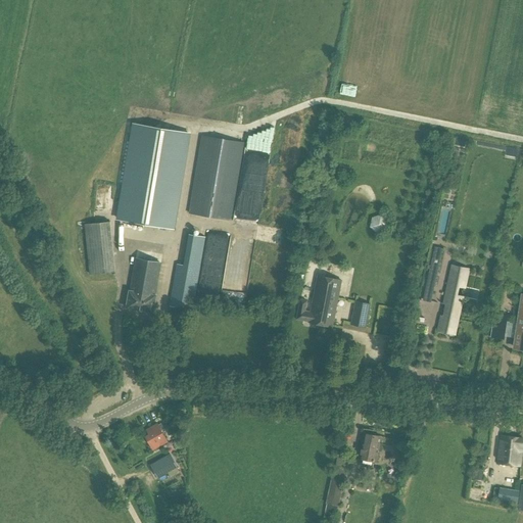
[(191,133),(133,123),(116,220),(175,230),(191,133)]
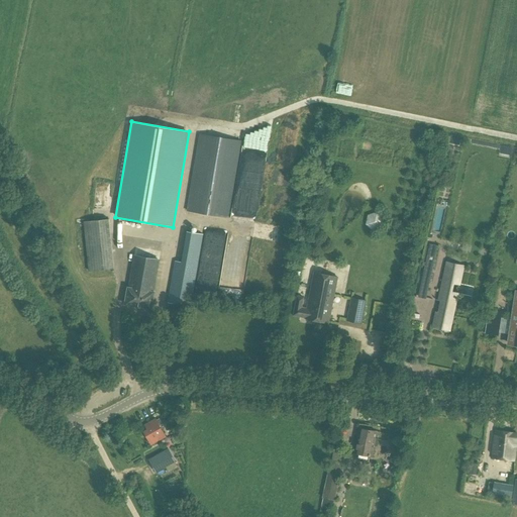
[(199,133),(190,193),(187,211),(228,218),(241,141),(199,133)]
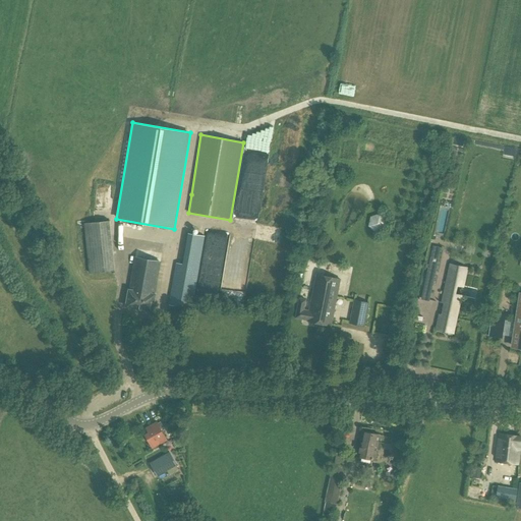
[(90,273),(115,271),(110,221),(85,224),(90,273)]
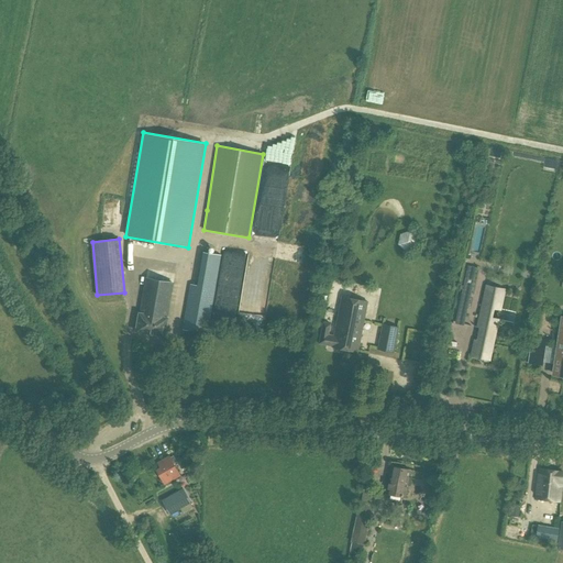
[(207,333),(214,289),(221,255),(203,252),(198,286),(190,285),(183,330),(207,333)]
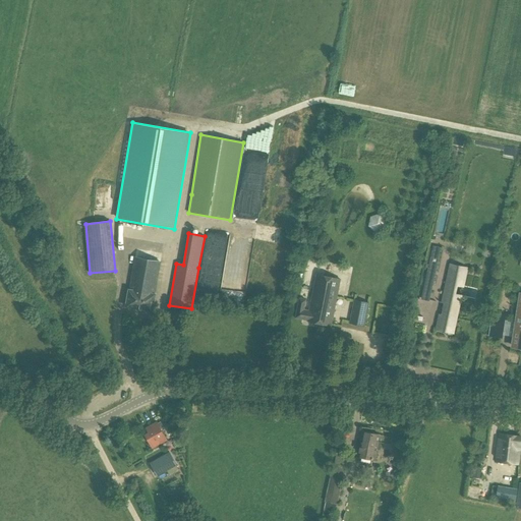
[(431,294),(439,256),(430,255),(423,292),(431,294)]
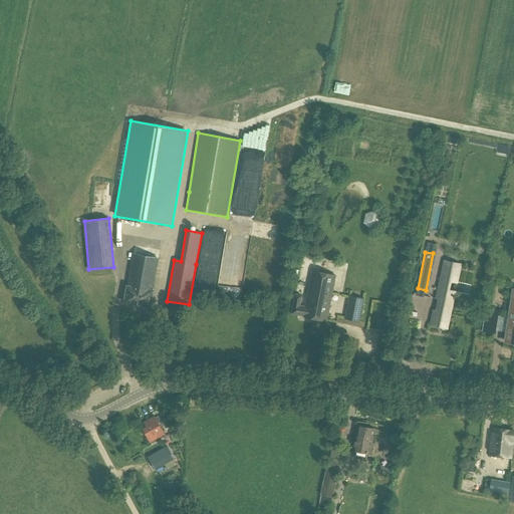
[(124,302),(151,307),(159,258),(133,253),(124,302)]
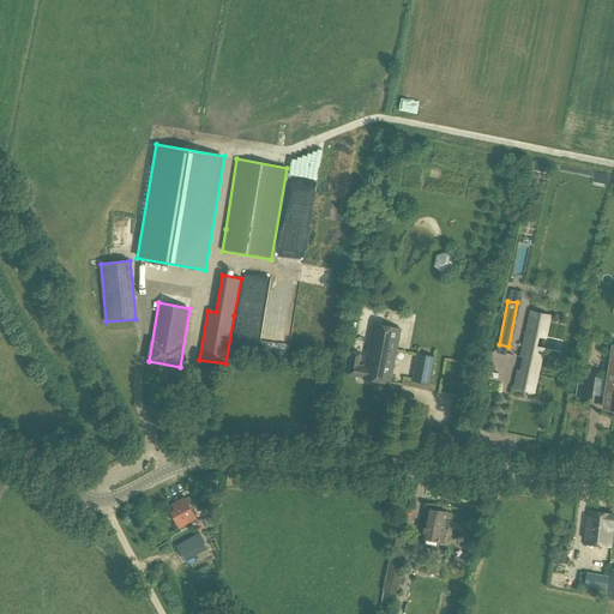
[(513,385),(512,389),(534,393),(543,349),(560,353),(563,341),(546,337),(551,319),(551,315),(551,314),(549,314),(530,311),(529,309),(529,311),(528,315),(519,356),(522,357),(519,371),(517,369),(513,385)]
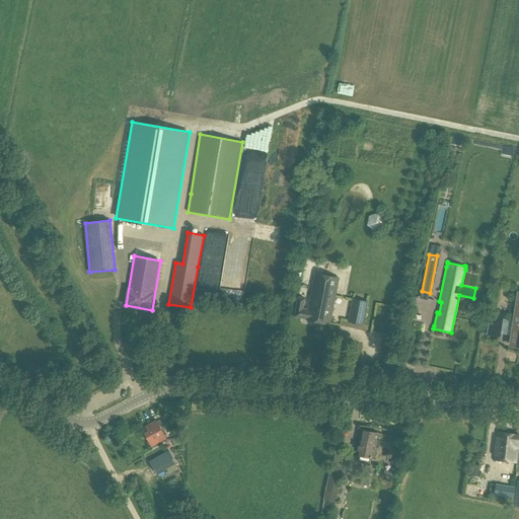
[(306,319),(329,324),(337,291),(340,278),(314,273),(312,286),(311,286),(307,309),(304,308),(306,298),(298,296),(294,317),(306,319)]
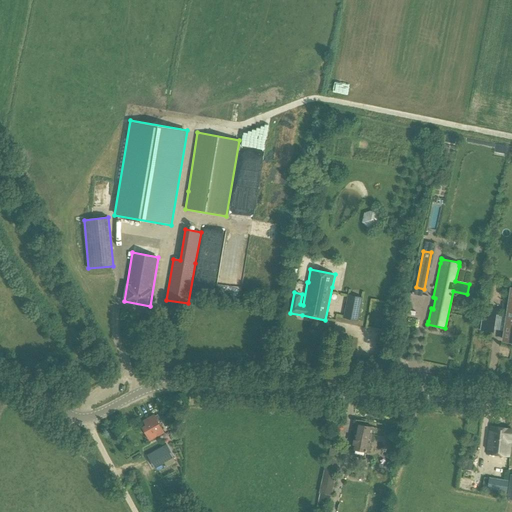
[(485,308),(483,317),(507,321),(506,325),(505,333),(504,341),(508,341),(511,341),(511,289),(511,296),(507,316),(495,314),(496,309),(485,308)]
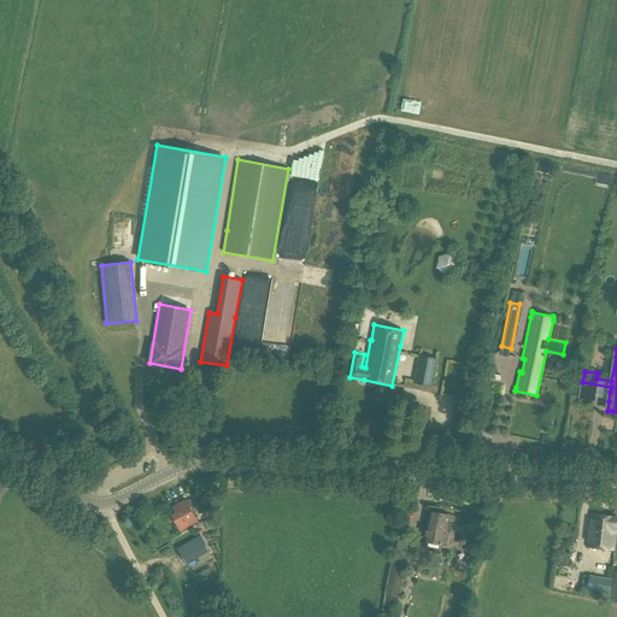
[(415,383),(432,387),(436,360),(419,357),(415,383)]
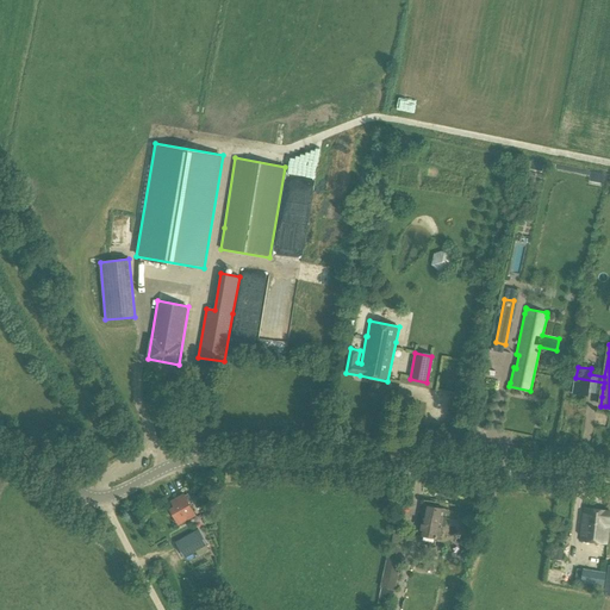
[(62,446),(45,444),(45,456),(62,459),(62,446)]
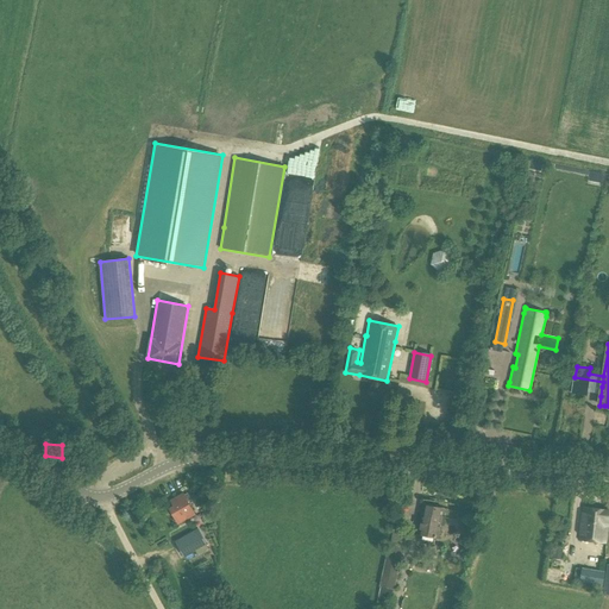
[(174,507),(170,509),(179,525),(196,515),(188,501),(190,500),(188,494),(183,496),(183,495),(171,501),(174,507)]
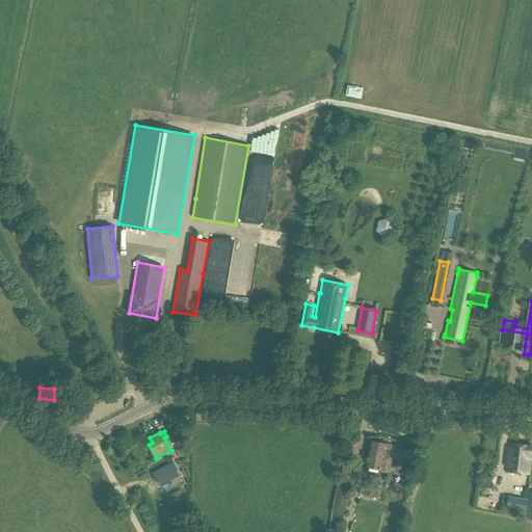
[(388,444),(370,441),(366,468),(382,471),(388,444)]
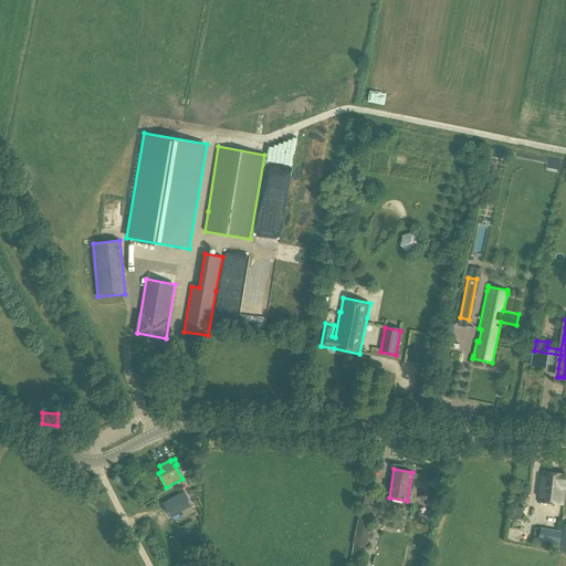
[(565,474),(543,471),(537,502),(562,505),(565,478),(565,474)]
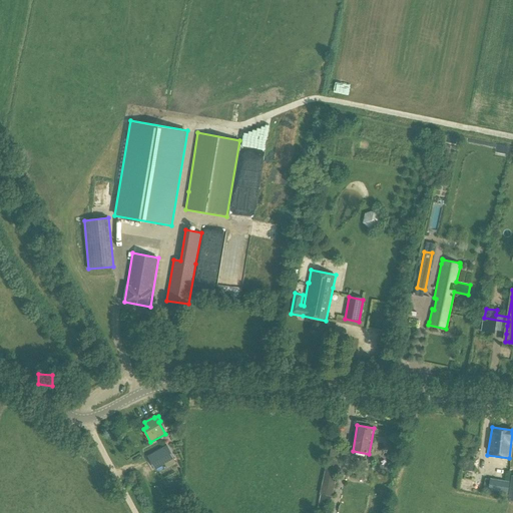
[(176,457),(170,446),(148,458),(153,468),(167,460),(168,463),(176,457)]
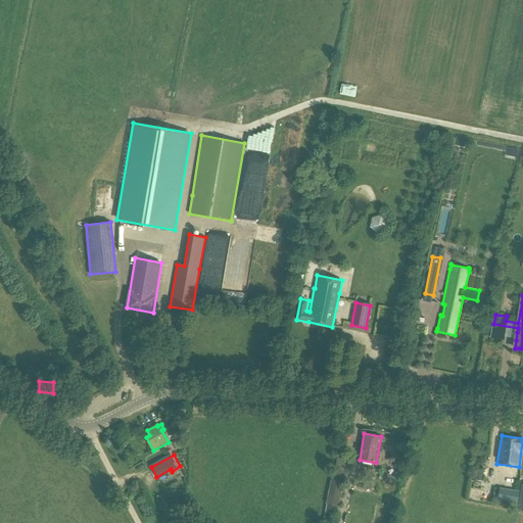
[(398,458),(393,467),(400,470),(406,461),(398,458)]
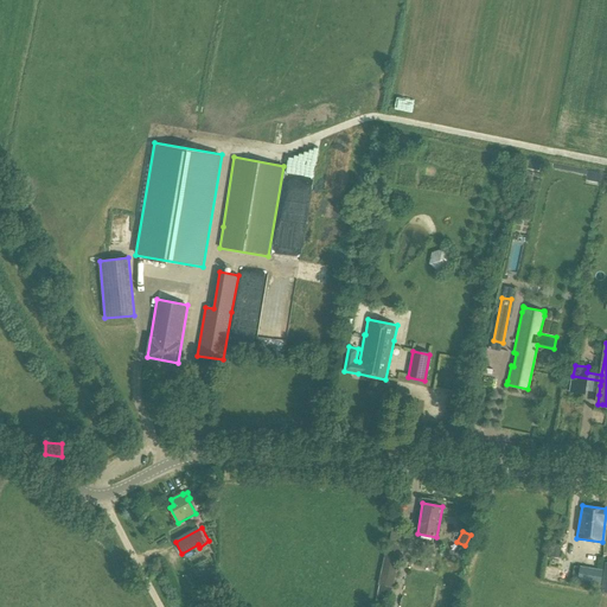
[(388,543),(378,585),(393,588),(402,547),(388,543)]
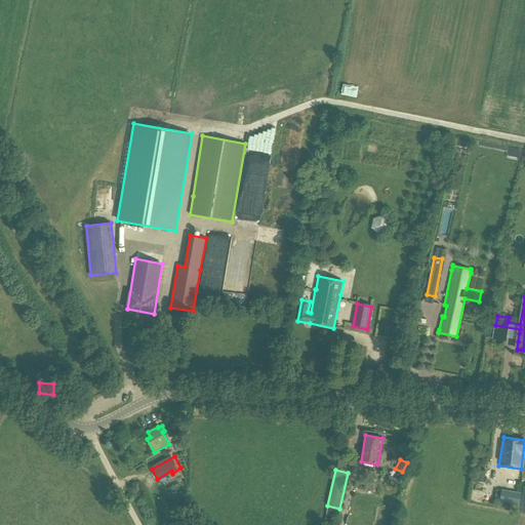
[(477,471),(476,481),(485,482),(485,471),(477,471)]
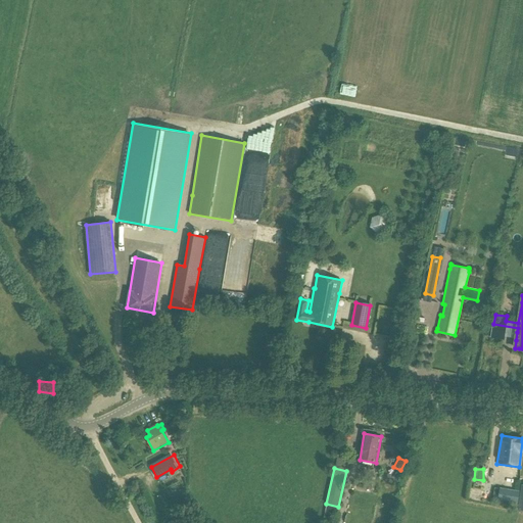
[(500,488),(498,500),(509,502),(509,505),(517,507),(520,491),(500,488)]
